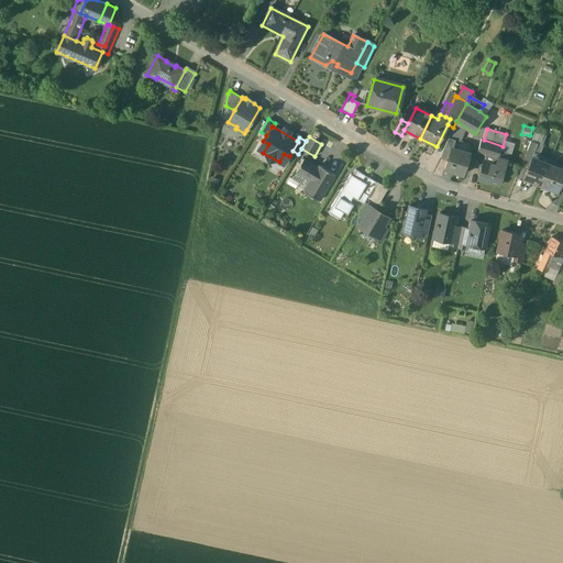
[(456,141),(449,139),(443,156),(450,157),(453,148),(456,141)]
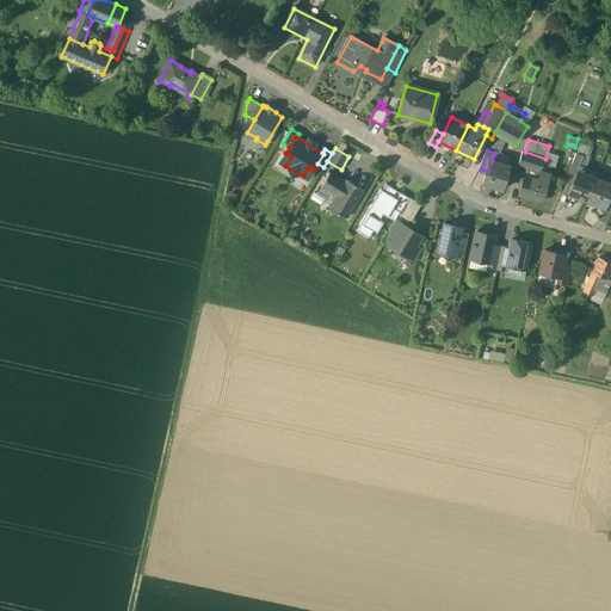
[(525,152),(523,152),(518,166),(526,168),(541,173),(543,165),(545,159),(525,152)]
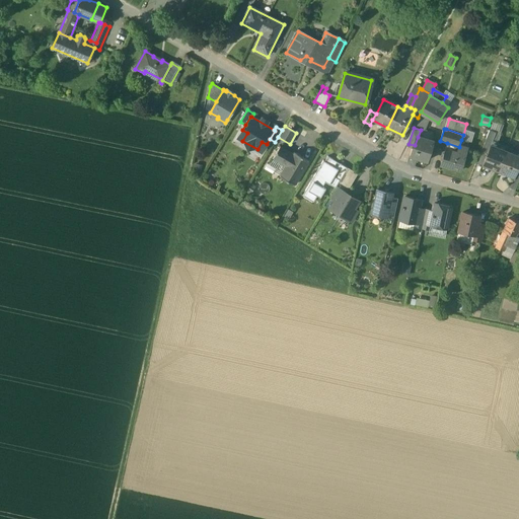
[(489,131),(485,143),(490,145),(491,146),(493,142),(496,134),(489,131)]
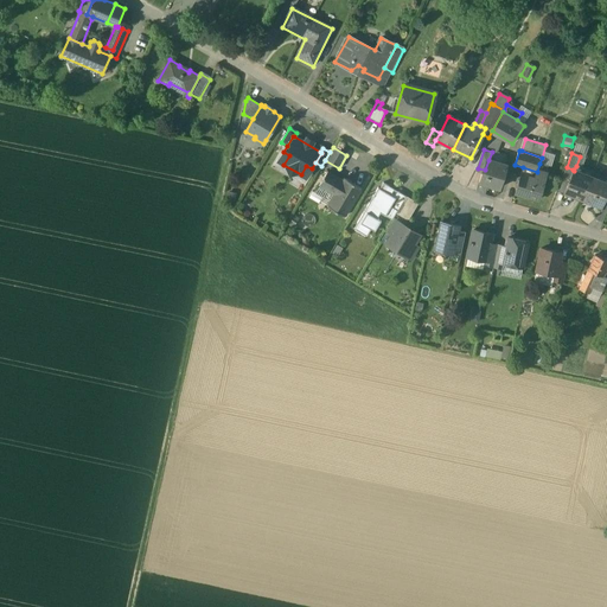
[(489,160),(485,170),(484,173),(481,173),(479,181),(500,189),(508,166),(489,160)]
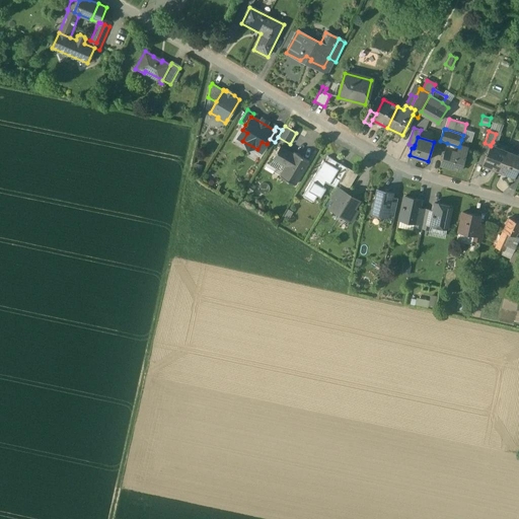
[(467,142),(461,140),(459,146),(466,148),(468,142),(467,142)]
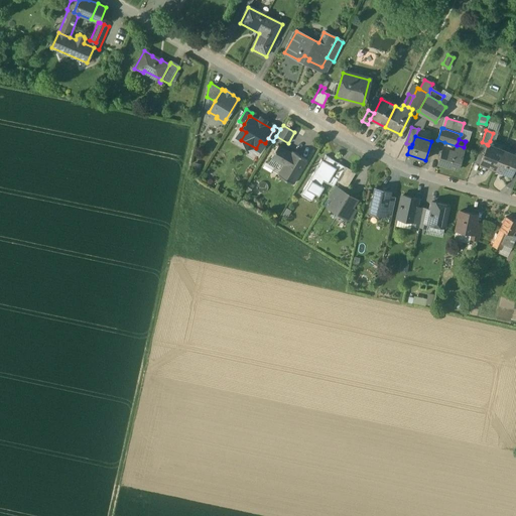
[(504,147),(490,141),(488,145),(487,144),(487,146),(502,153),(504,147)]
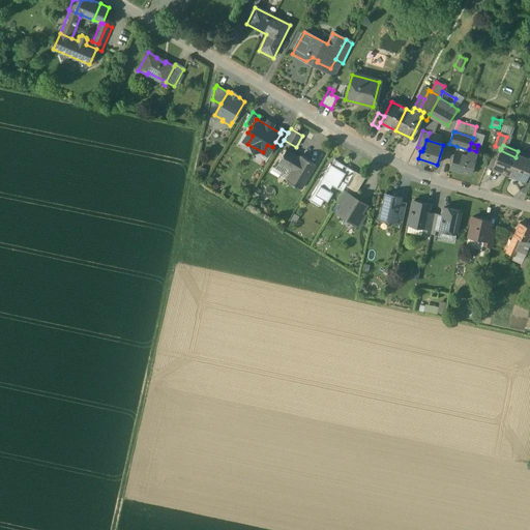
[(469,150),(457,146),(455,151),(466,155),(467,152),(468,152),(469,150)]
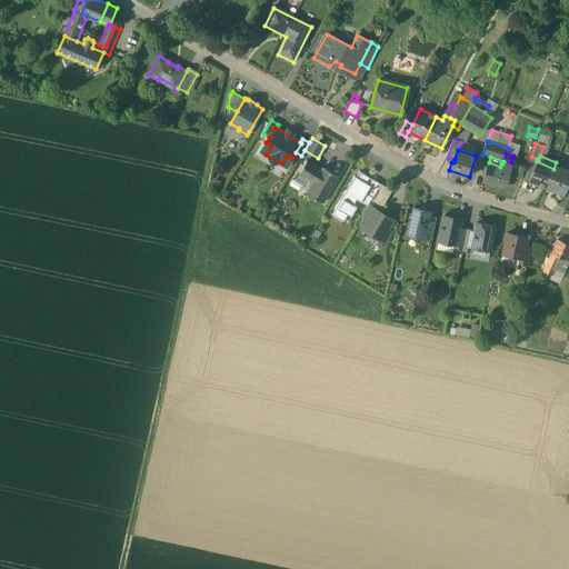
[(531,157),(522,179),(528,181),(537,161),(537,159),(531,157)]
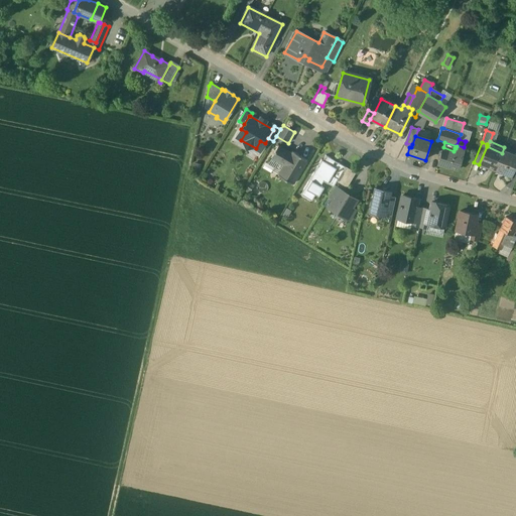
[(307,160),(292,151),(291,153),(278,145),(271,157),(284,165),(278,175),(292,184),(307,160)]
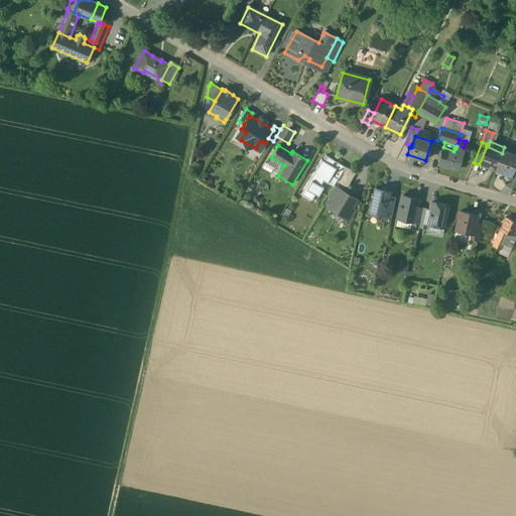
[(502,153),(487,146),(479,164),(495,170),(502,153)]
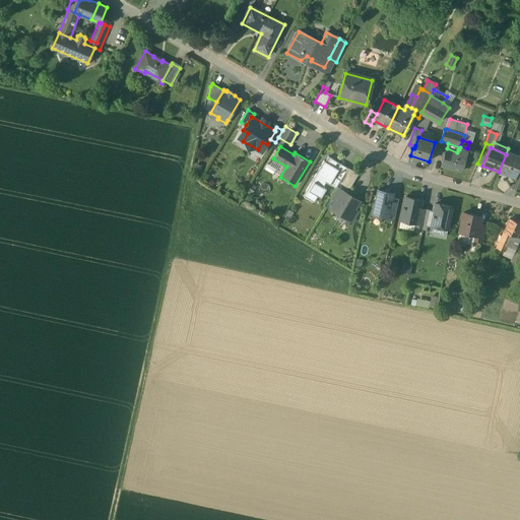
[(459,149),(458,149),(457,152),(447,148),(441,166),(461,172),(466,154),(465,154),(466,151),(459,149)]
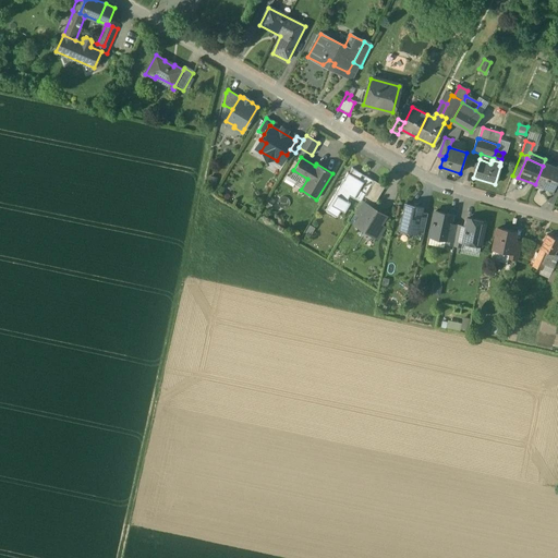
[(557,164),(545,159),(543,166),(557,171),(557,164)]
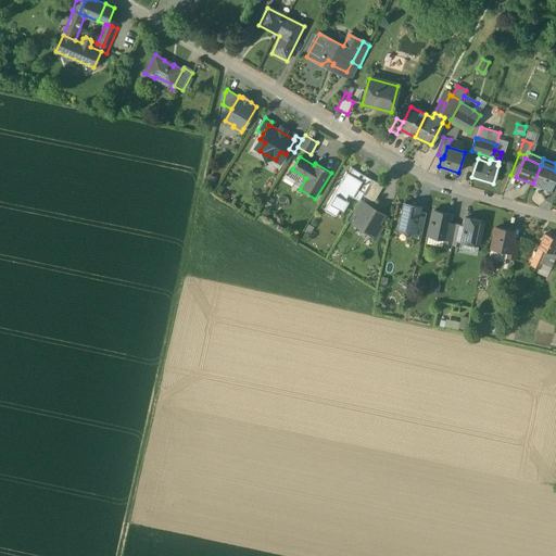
[(555,175),(555,171),(541,165),(533,184),(550,191),(552,188),(555,175)]
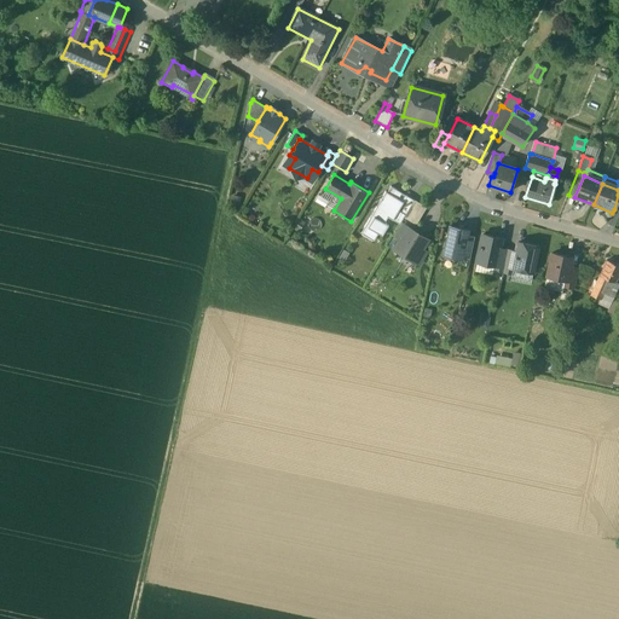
[(412,198),(391,185),(362,232),(374,238),(379,232),(382,235),(389,224),(386,223),(389,218),(398,223),(403,215),(412,198)]
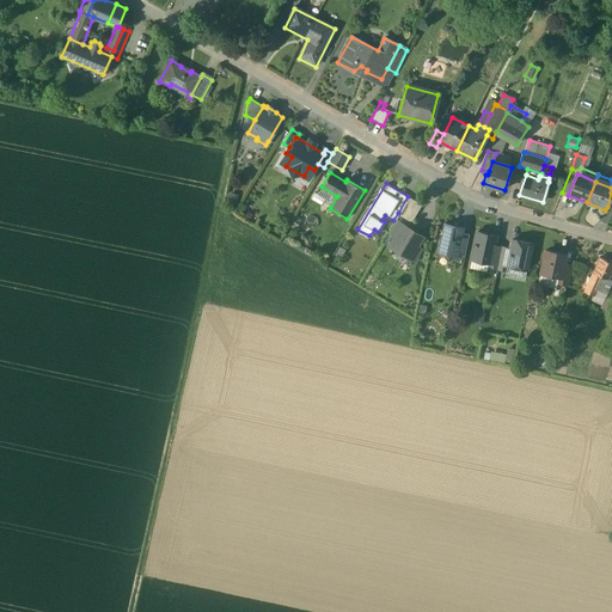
[(422,204),(408,196),(398,213),(411,221),(422,204)]
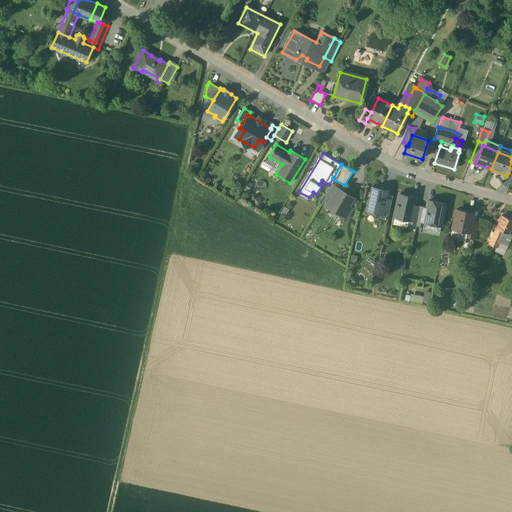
[(337,189),(333,187),(328,195),(332,197),(337,189)]
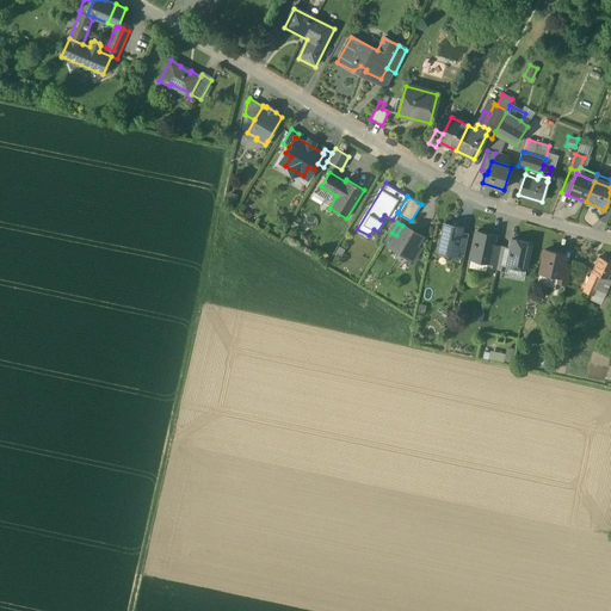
[(462,228),(444,223),(438,252),(456,255),(457,253),(461,233),(462,228)]
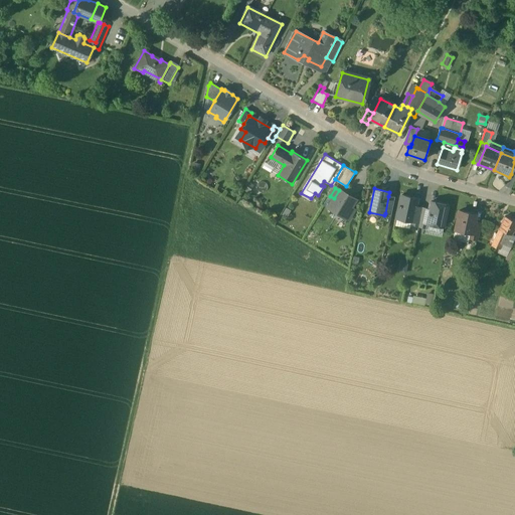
[(355,200),(339,190),(334,198),(329,206),(349,218),(354,210),(350,208),(355,200)]
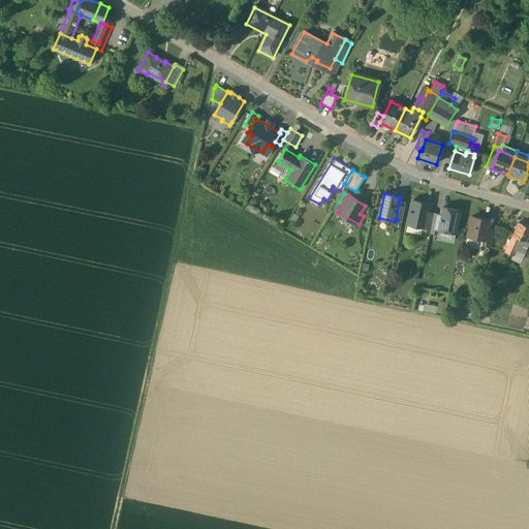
[(429,204),(412,200),(407,223),(423,227),(424,227),(427,213),(429,204)]
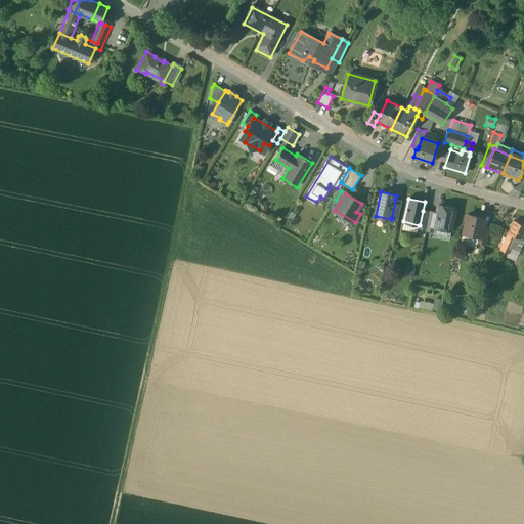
[(336,200),(331,208),(335,210),(340,202),(336,200)]
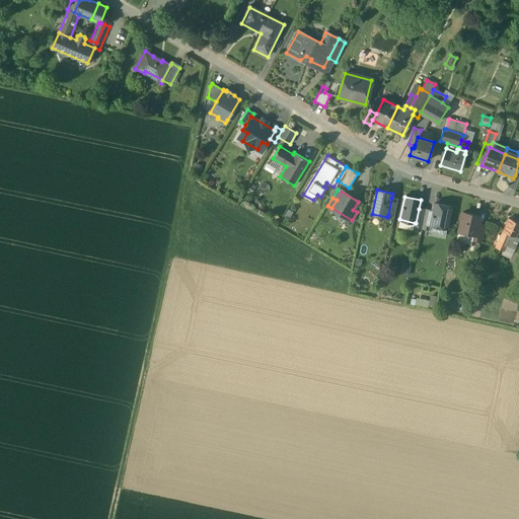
[(397,199),(391,198),(388,215),(394,216),(397,199)]
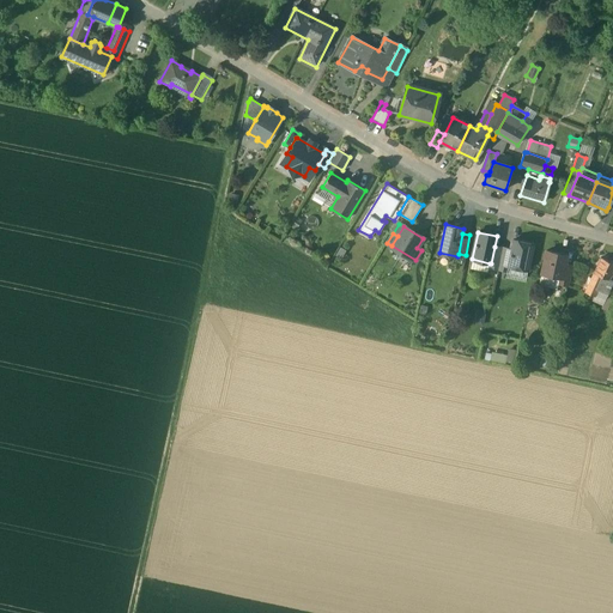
[(533,244),(513,240),(511,249),(508,266),(527,269),(533,244)]
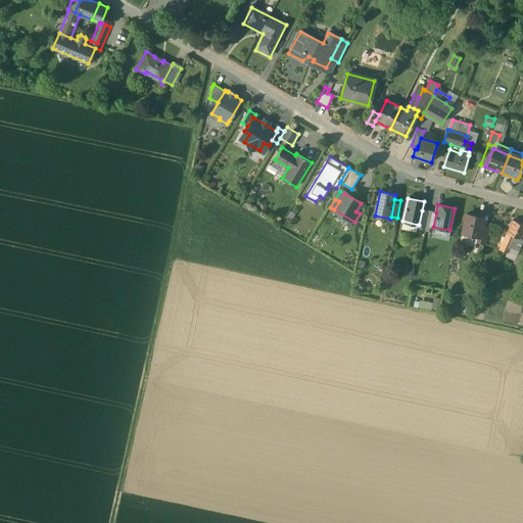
[(422,210),(419,225),(418,225),(418,228),(425,230),(429,211),(422,210)]
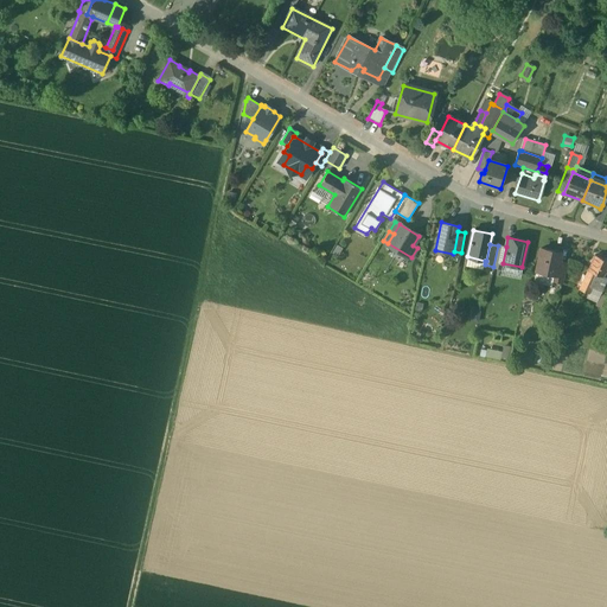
[(506,247),(498,246),(493,267),(502,268),(503,263),(506,247)]
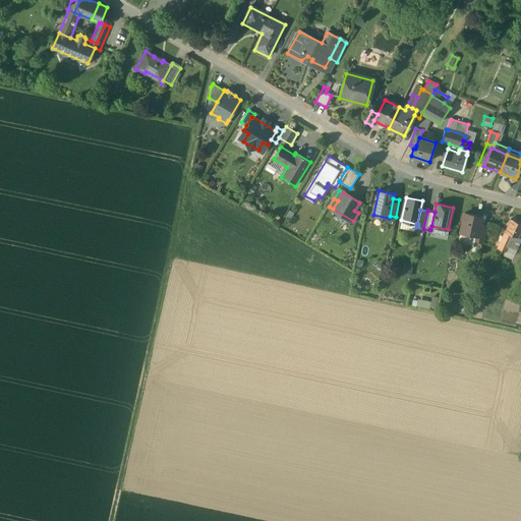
[(475,216),(464,213),(460,232),(476,236),(477,236),(480,224),(481,220),(477,219),(475,216)]
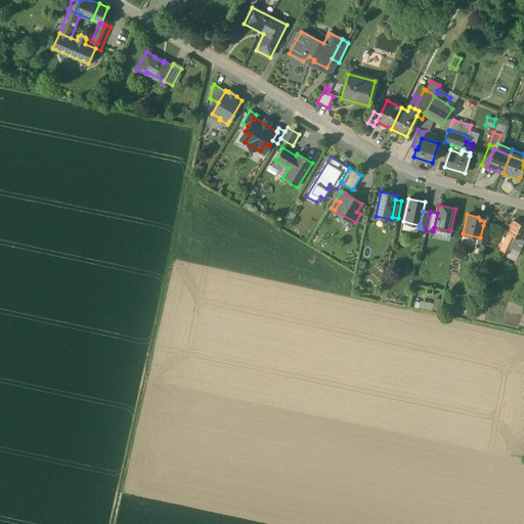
[(523,232),(523,224),(514,220),(508,233),(516,237),(519,232),(523,234),(523,232)]
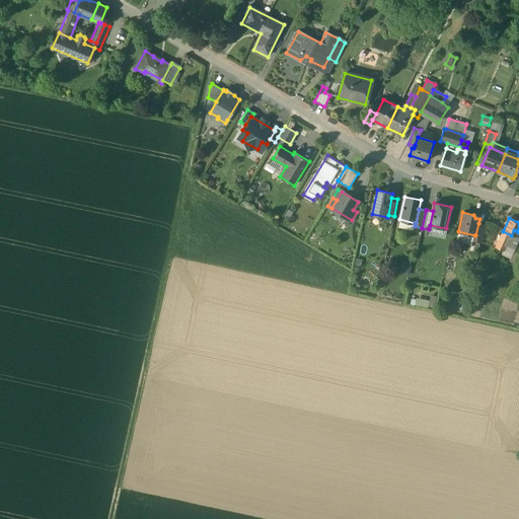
[(485,224),(478,223),(475,235),(474,235),(472,240),(480,242),(485,224)]
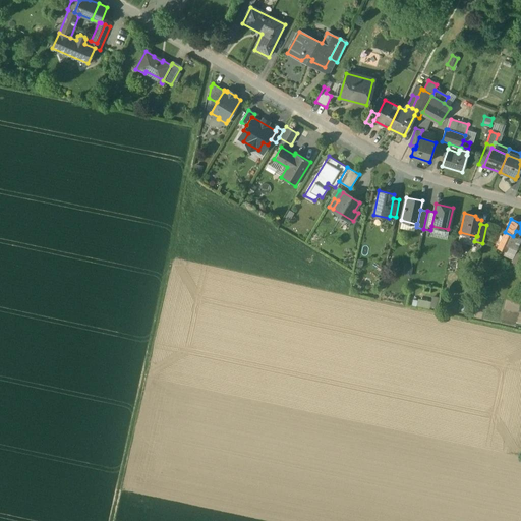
[(513,236),(505,232),(500,242),(508,246),(516,250),(520,239),(520,238),(518,237),(518,238),(513,236)]
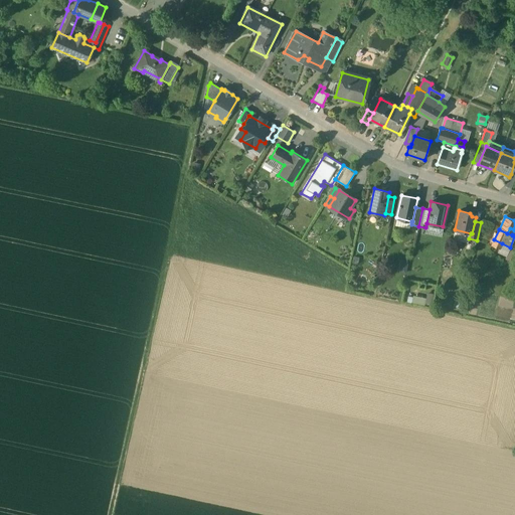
[(502,243),(494,239),(492,245),(500,249),(502,243)]
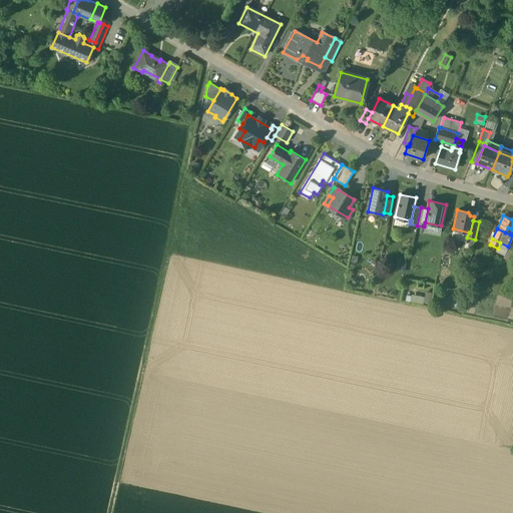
[(512,251),(507,248),(503,258),(508,261),(512,251)]
